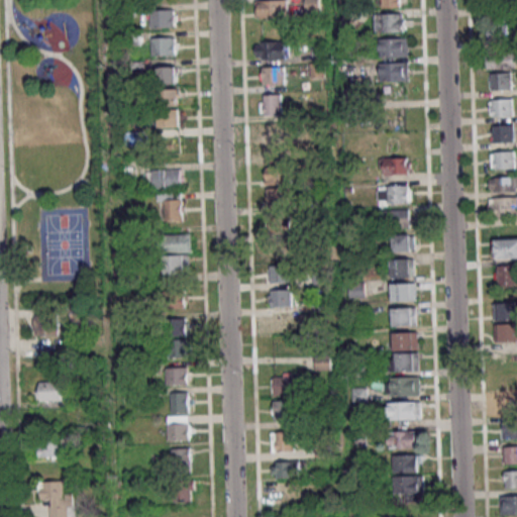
[(256,17),(288,17),(288,0),(256,0),(256,17)]
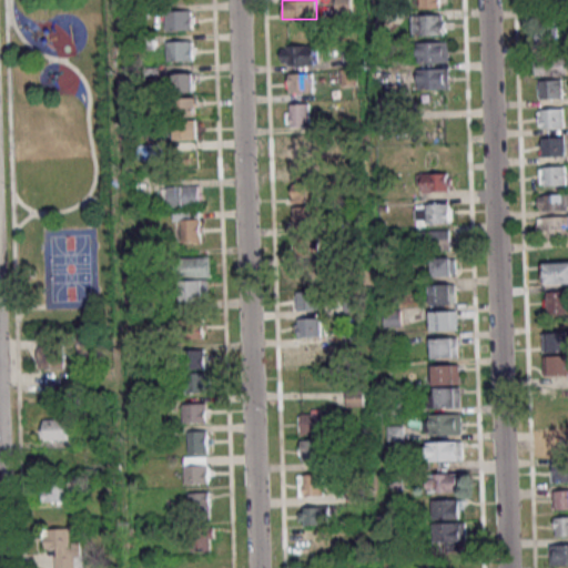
[(351,0),(336,0),(336,12),(352,12),(351,0)]
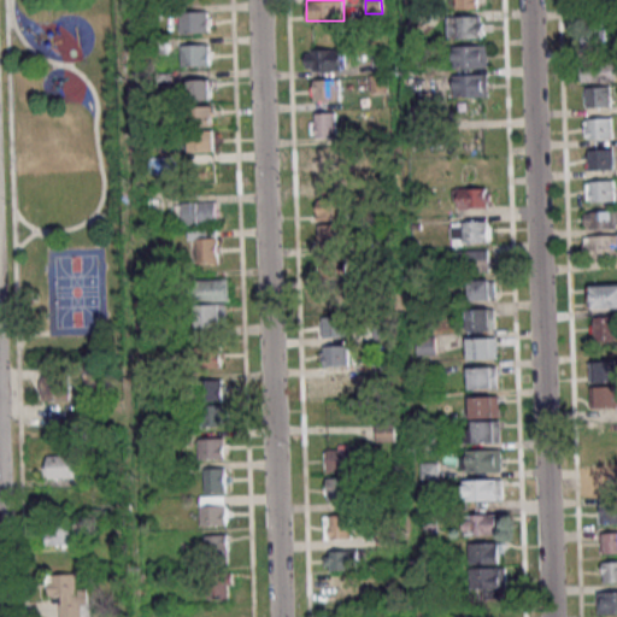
[(211,11),(181,11),(181,33),(211,33),(211,11)]
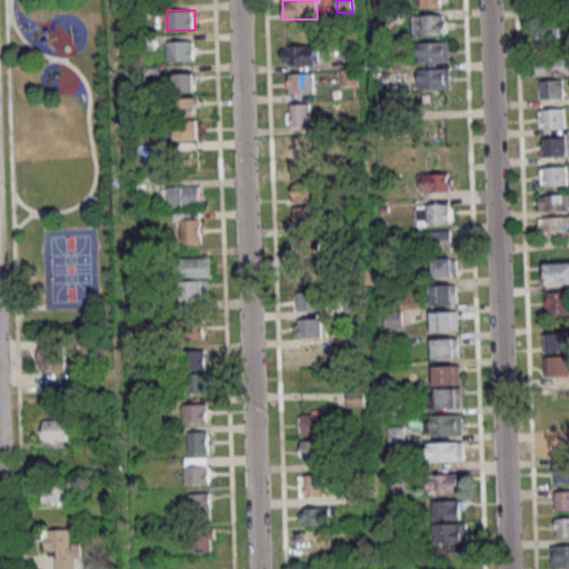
[(413,35),(447,35),(447,15),(413,15),(413,35)]
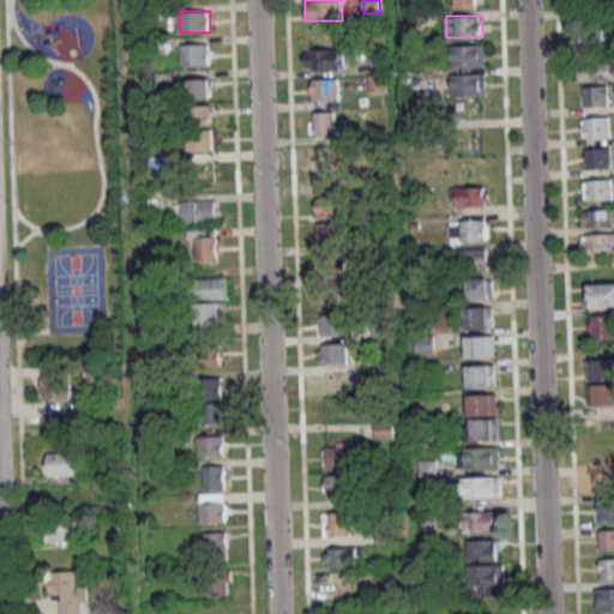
[(578,20),(578,47),(605,47),(605,20),(578,20)]
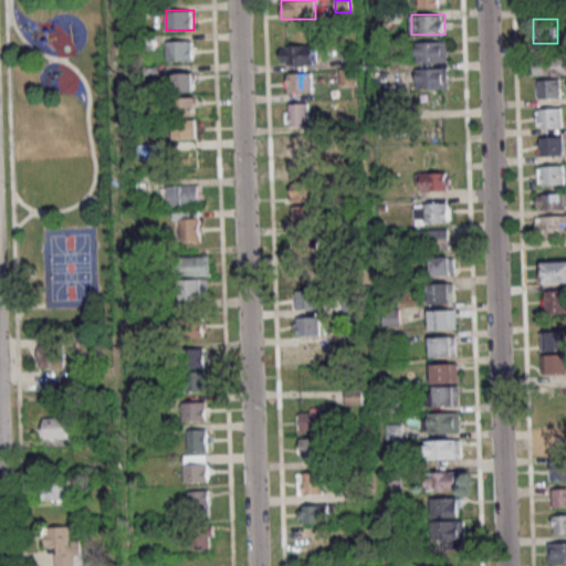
[(194,40),(166,40),(166,60),(194,60),(194,40)]
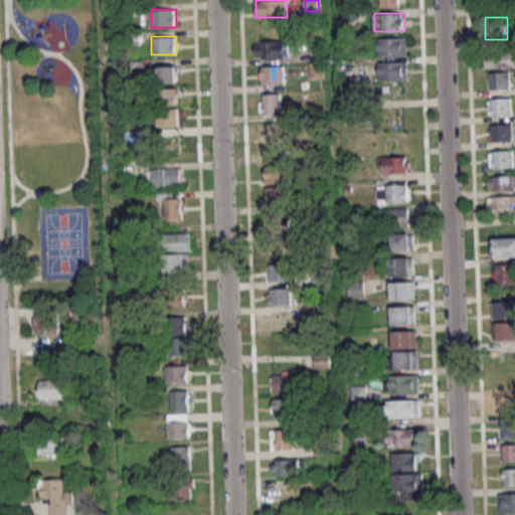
[(382,55),(406,55),(406,37),(382,37),(382,55)]
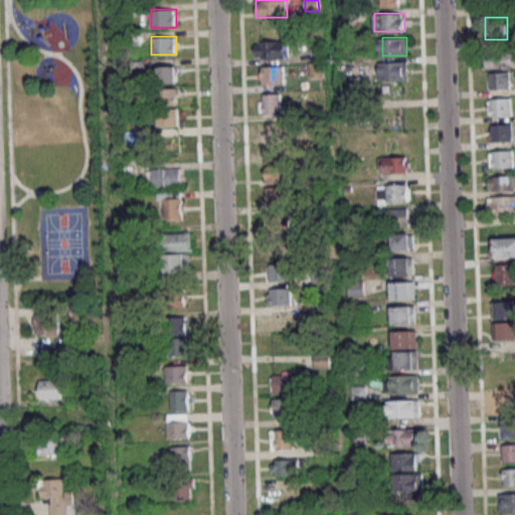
[(287,40),(255,40),(255,57),(287,57),(287,40)]
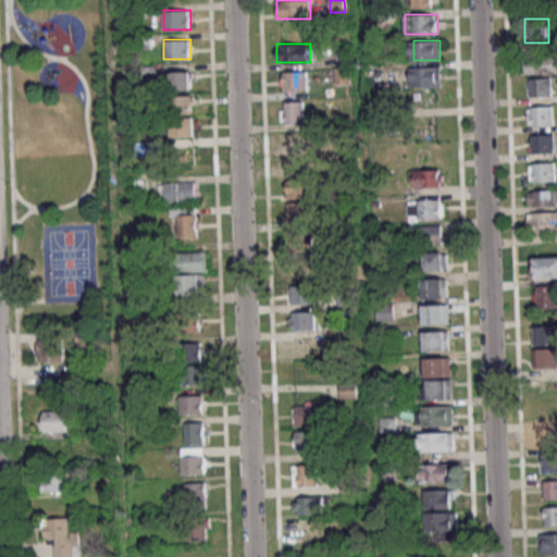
[(556,57),(528,57),(528,75),(556,75),(556,57)]
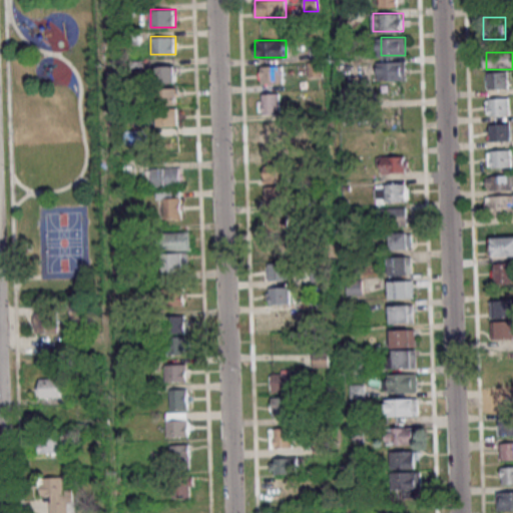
[(378,61),(378,80),(406,80),(406,61),(378,61)]
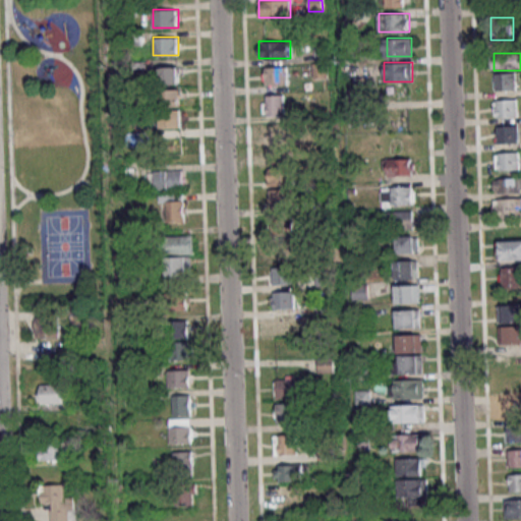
[(313,78),(326,78),(326,63),(313,63),(313,78)]
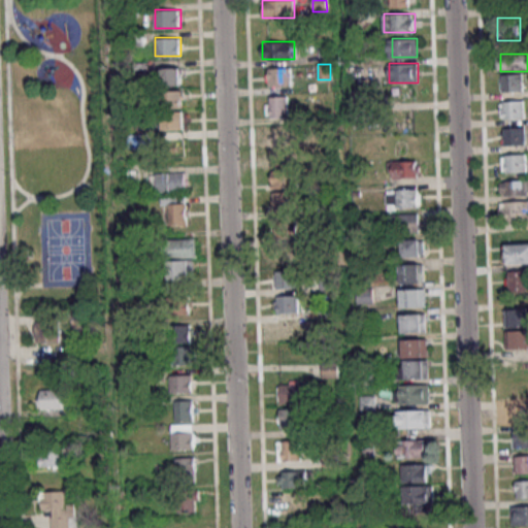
[(183,85),(183,67),(162,68),(162,86),(183,85)]
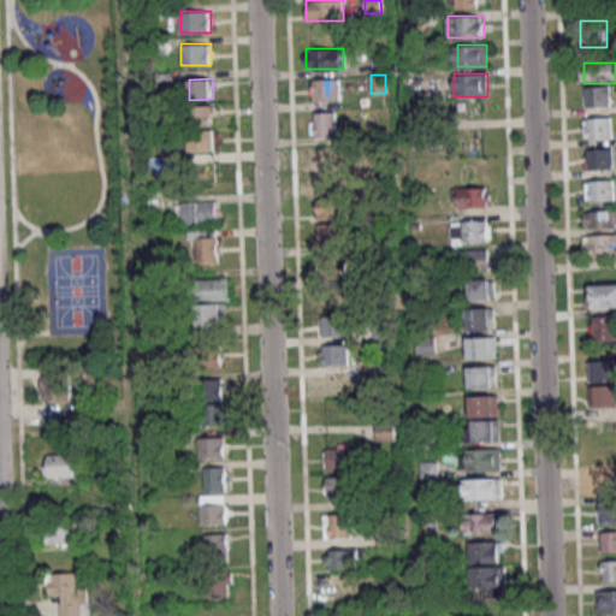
[(313,80),(313,100),(339,100),(339,78),(313,80)]
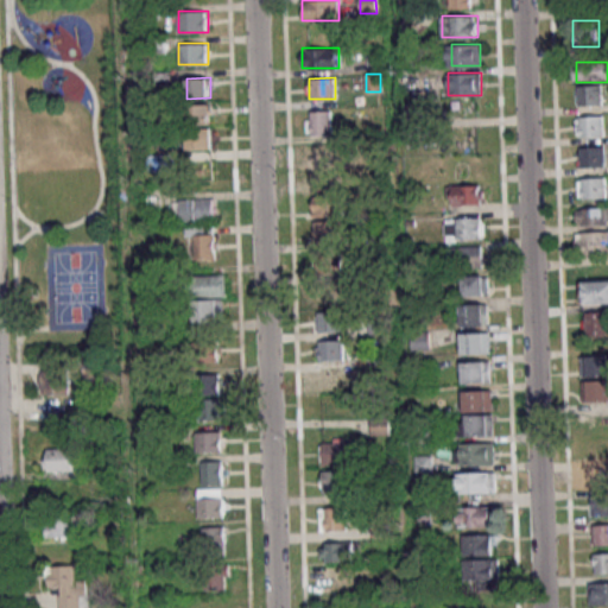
[(607,86),(575,86),(575,105),(607,105),(607,86)]
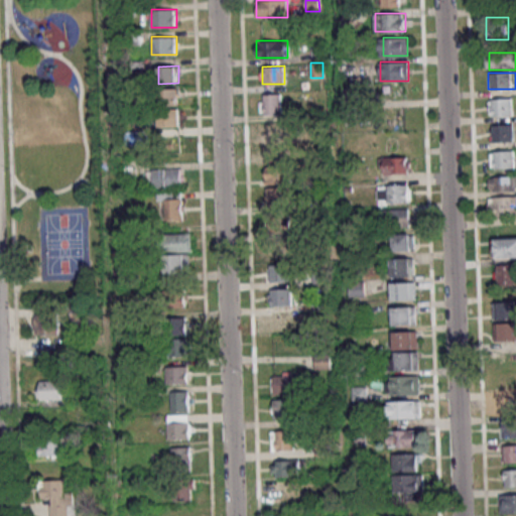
[(179,89),(159,89),(159,106),(179,106),(179,89)]
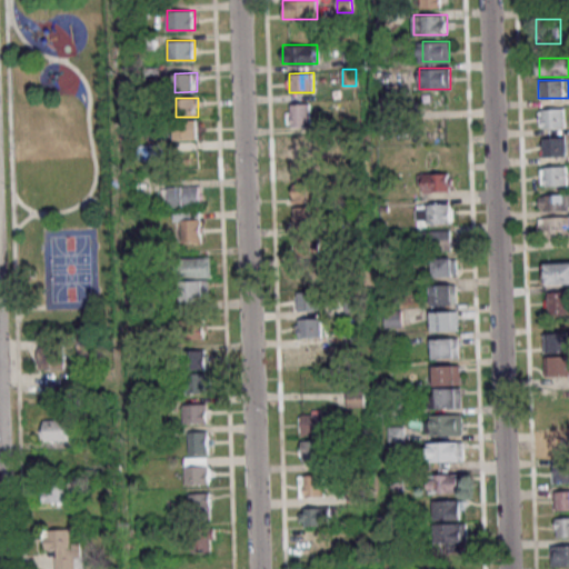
[(287,126),(310,126),(310,103),(287,103),(287,126)]
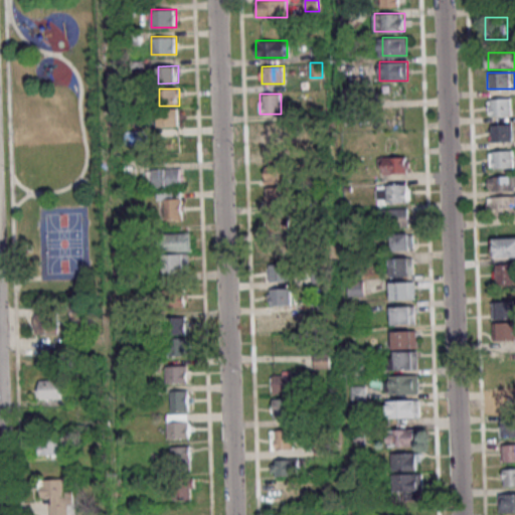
[(512,99),(488,99),(488,115),(512,115),(512,99)]
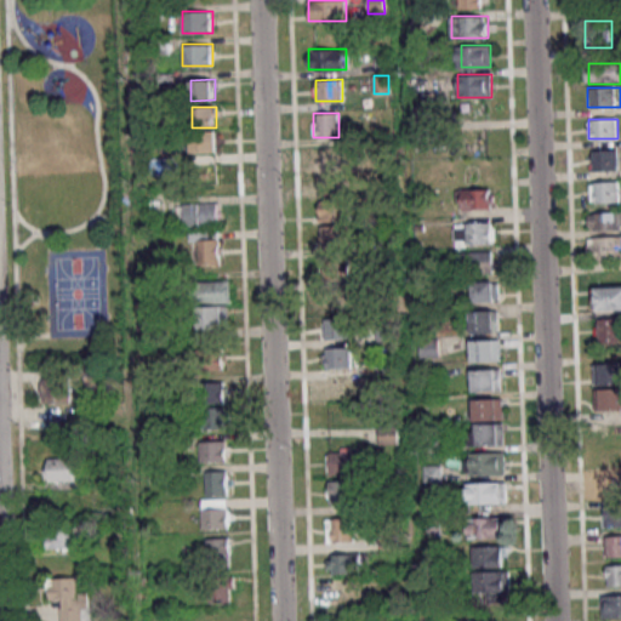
[(217,131),(191,131),(191,153),(217,153),(217,131)]
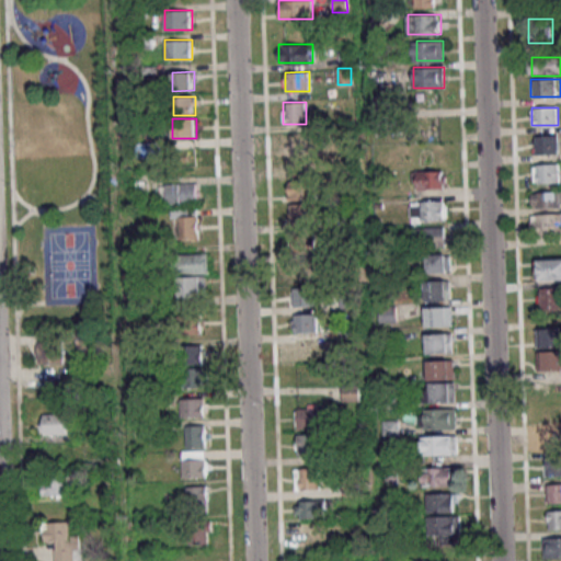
[(535,153),(558,153),(558,136),(535,136),(535,153)]
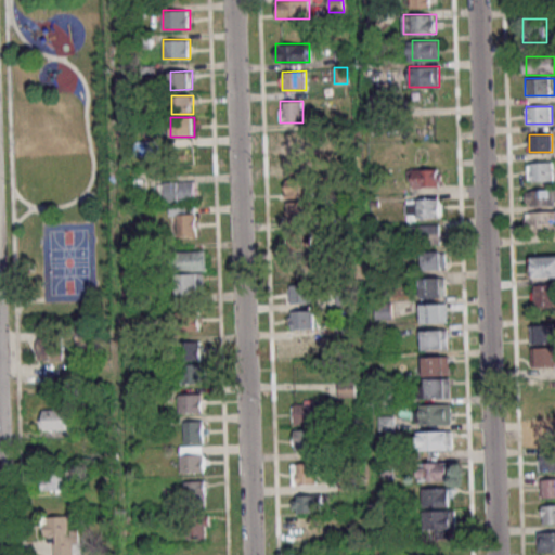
[(285,136),(285,149),(312,149),(312,136),(285,136)]
